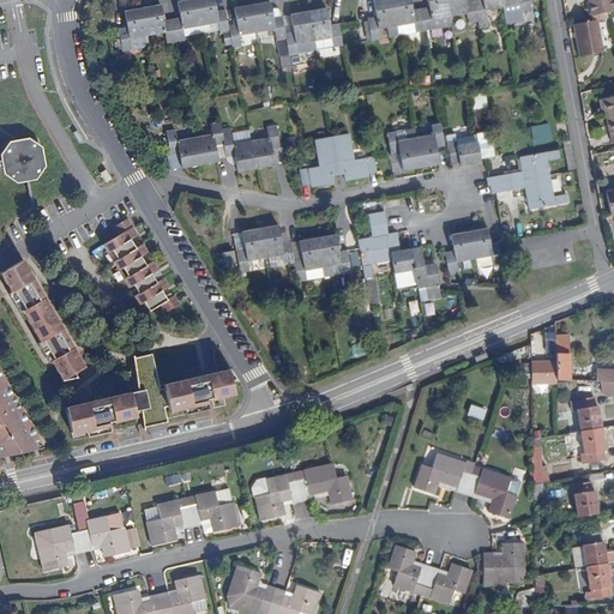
[(181,18),(173,19),(178,41),(185,40),(186,36),(203,34),(196,0),(186,0),(179,1),(181,18)]
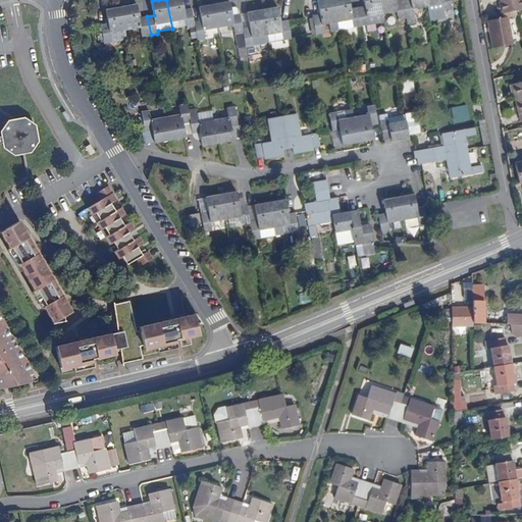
[(183,0),(166,0),(172,29),(187,25),(189,29),(196,27),(195,21),(192,8),(185,9),(183,0)]
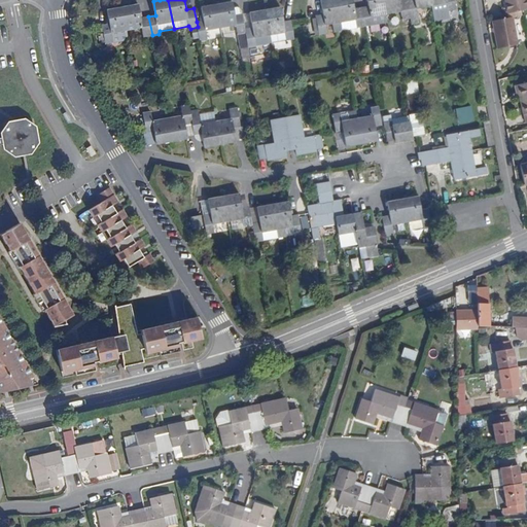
[(321,0),(320,0),(323,14),(307,16),(310,36),(326,33),(325,24),(332,23),(334,31),(336,32),(336,36),(341,35),(341,30),(336,0),(321,0)]
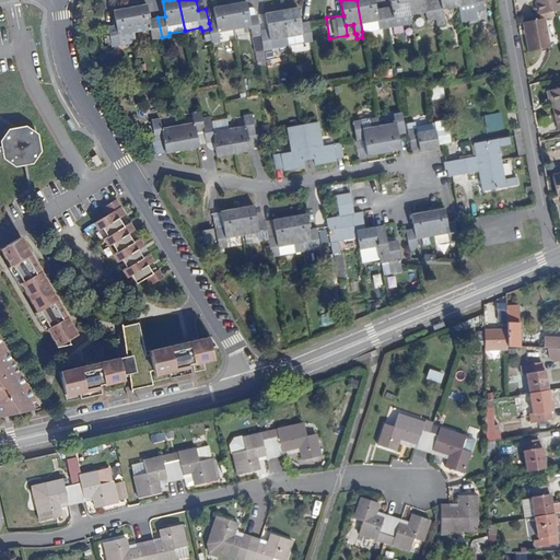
[(373,0),(357,0),(362,32),(386,27),(383,8),(375,9),(373,0)]
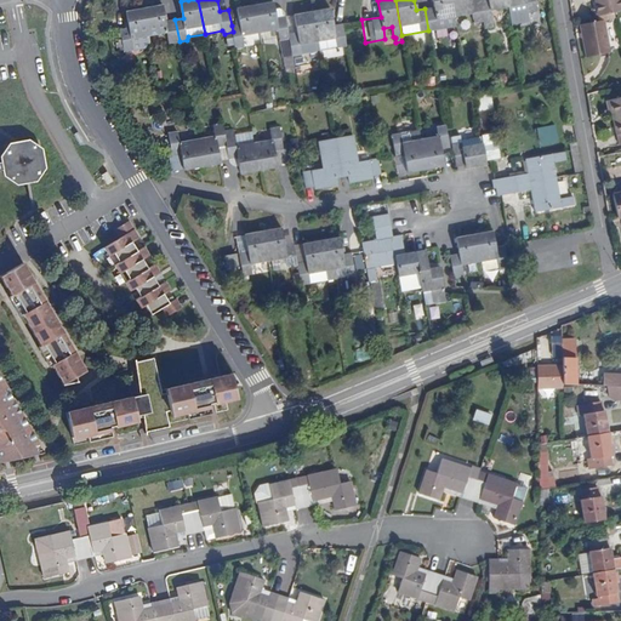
[(432,0),(434,7),(425,9),(428,30),(439,29),(456,26),(455,15),(453,0),(432,0)]
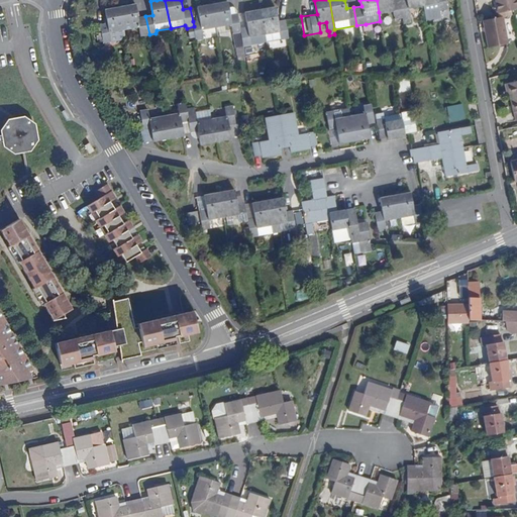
[(377,0),(379,12),(393,10),(394,18),(402,17),(399,0),(392,0),(391,0),(377,0)]
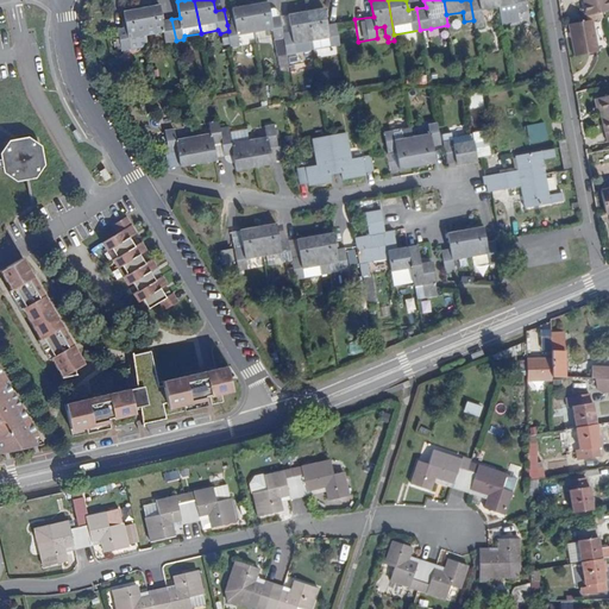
[(470,0),(473,20),(475,27),(484,25),(481,8),(498,6),(497,0),(470,0)]
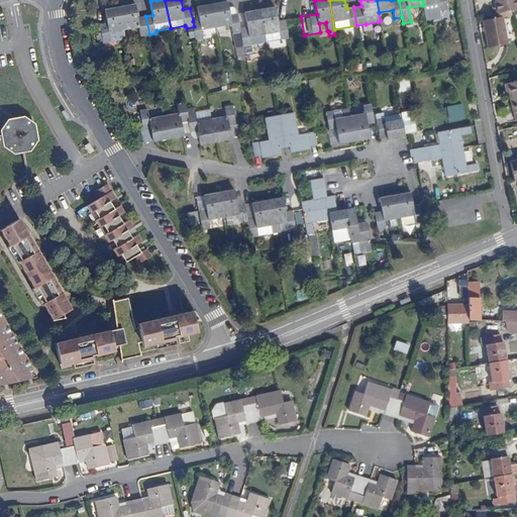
[(422,0),(423,5),(426,21),(441,19),(439,10),(447,9),(445,0),(422,0)]
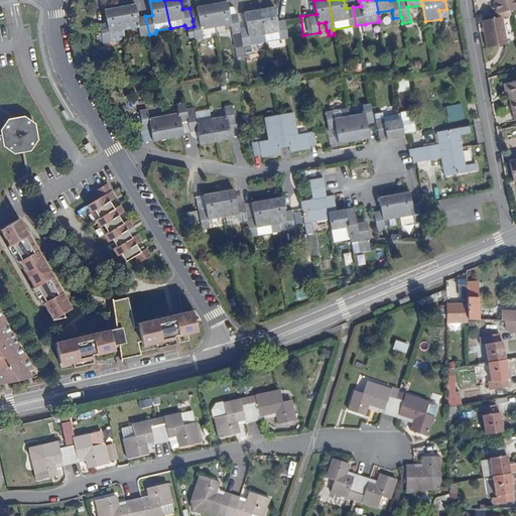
[(227,1),(212,4),(217,27),(232,24),(233,33),(240,32),(240,27),(237,13),(230,15),(227,1)]
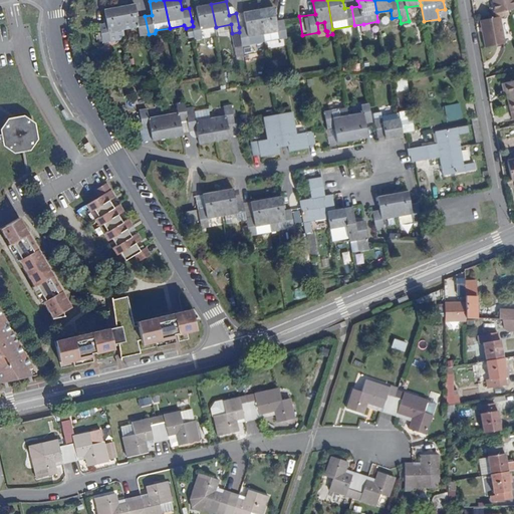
[(135,4),(120,7),(124,30),(140,27),(141,35),(149,34),(145,16),(138,17),(135,4)]
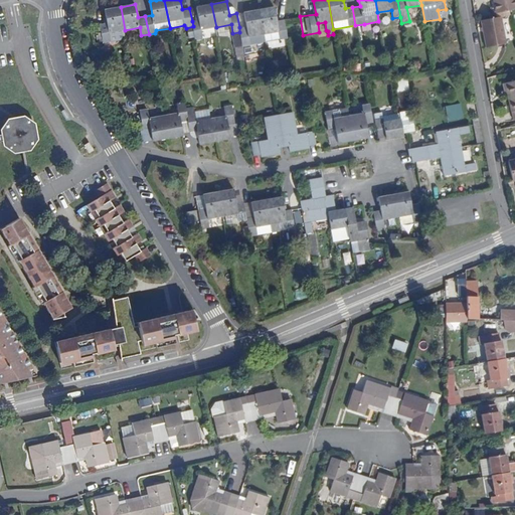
[(198,20),(192,21),(193,26),(195,40),(202,39),(201,29),(216,27),(211,4),(196,7),(198,20)]
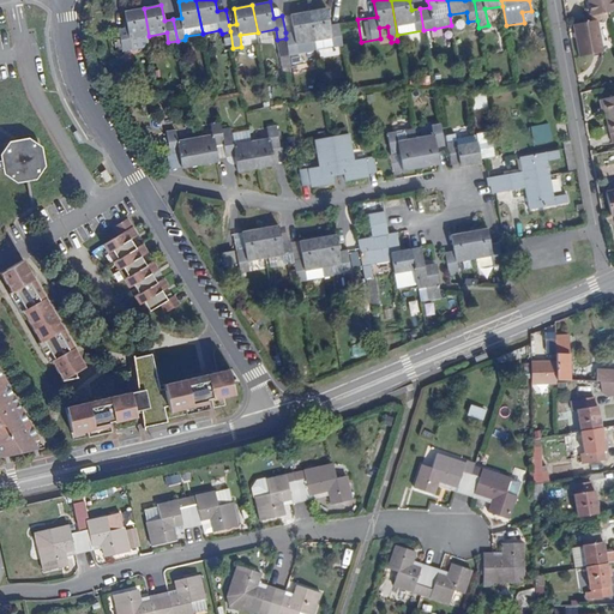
[(149,36),(144,8),(125,12),(128,28),(119,29),(121,38),(122,50),(150,46),(149,36)]
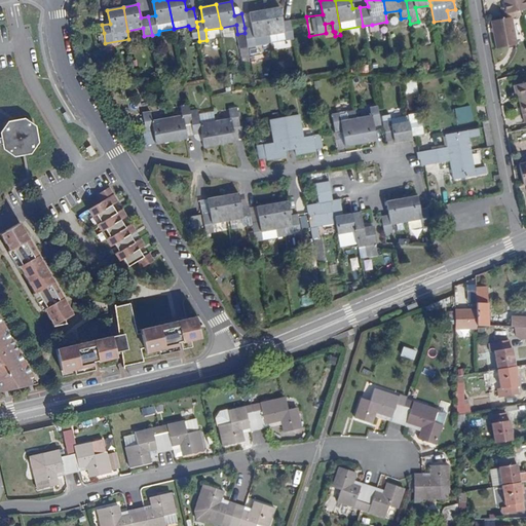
[(265,10),(268,34),(270,43),(293,39),(290,20),(283,22),(280,7),(265,10)]
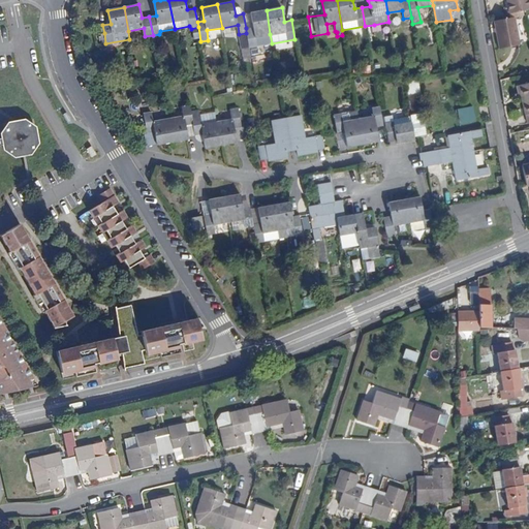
[(253,27),(246,28),(246,33),(249,48),(272,43),(270,34),(267,10),(251,12),(253,27)]
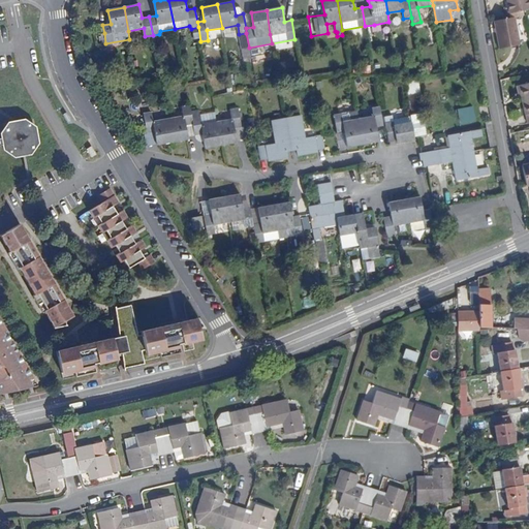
[(251,12),(243,13),(246,28),(253,27),(251,12)]
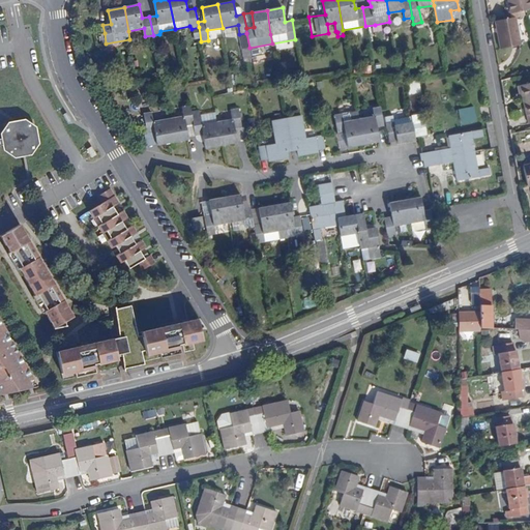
[(516,16),(495,20),(501,48),(521,43),(516,16)]
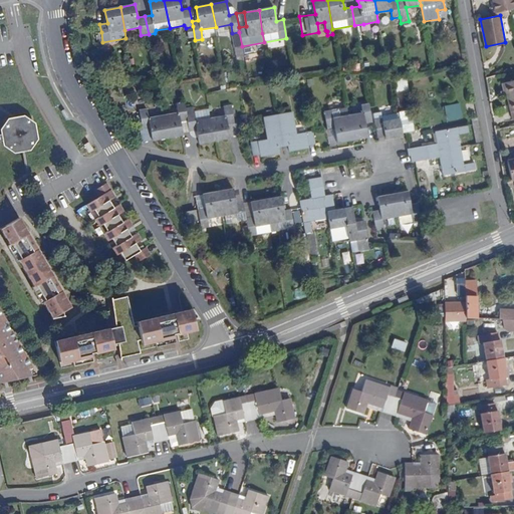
[(513,78),(505,80),(512,117),(513,116),(513,78)]
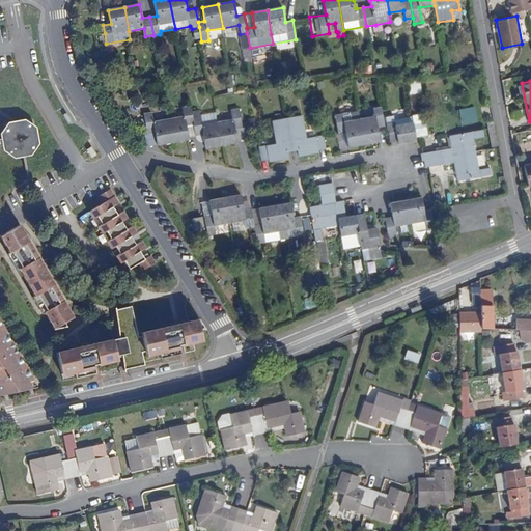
[(185,115),(170,118),(173,142),(189,140),(188,137),(187,126),(193,124),(192,117),(191,106),(183,107),(185,115)]
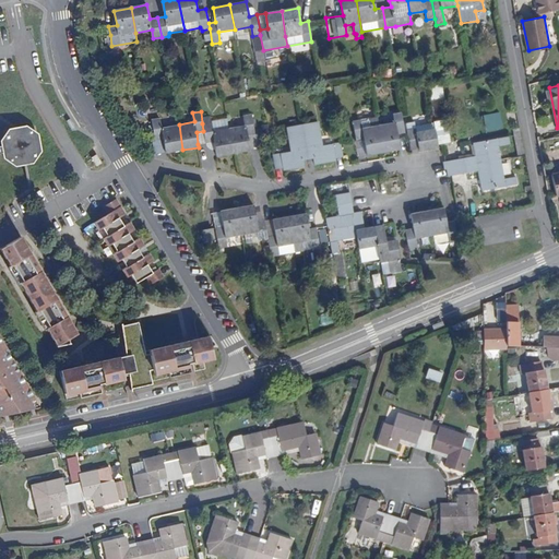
[(394,122),(379,125),(383,153),(399,150),(400,149),(397,133),(405,132),(401,111),(393,114),(394,122)]
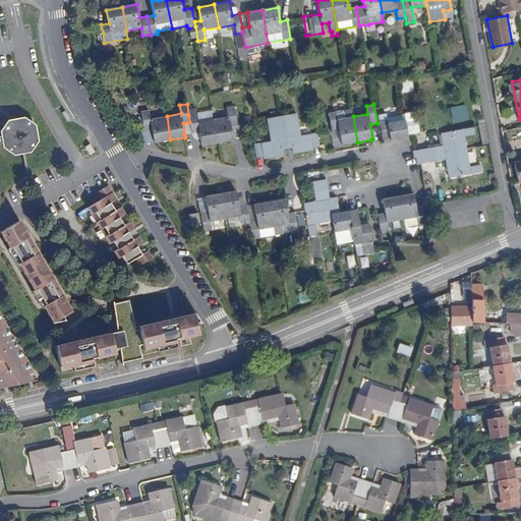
[(214,120),(217,143),(233,140),(233,136),(231,126),(238,125),(235,107),(227,108),(228,117),(214,120)]
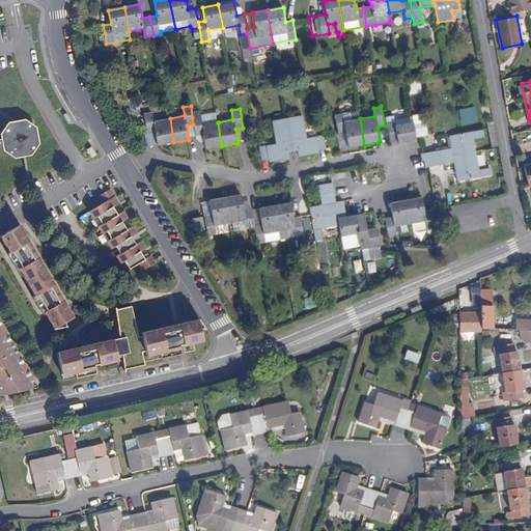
[(364,145),(360,118),(359,111),(343,113),(335,115),(338,134),(345,133),(347,146),(347,147),(348,147),(364,145)]
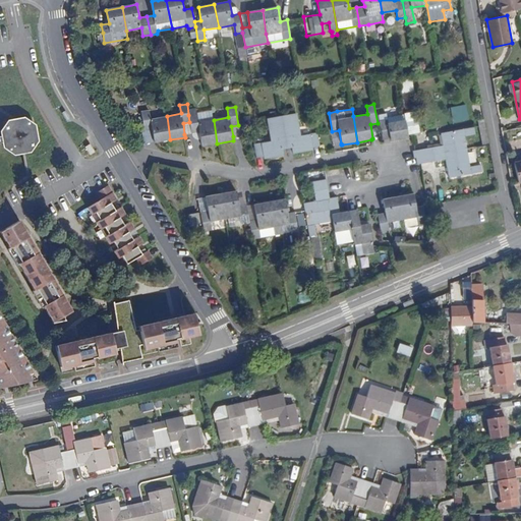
[(170,139),(167,116),(151,119),(149,110),(141,112),(145,130),(152,129),(154,143),(170,139)]
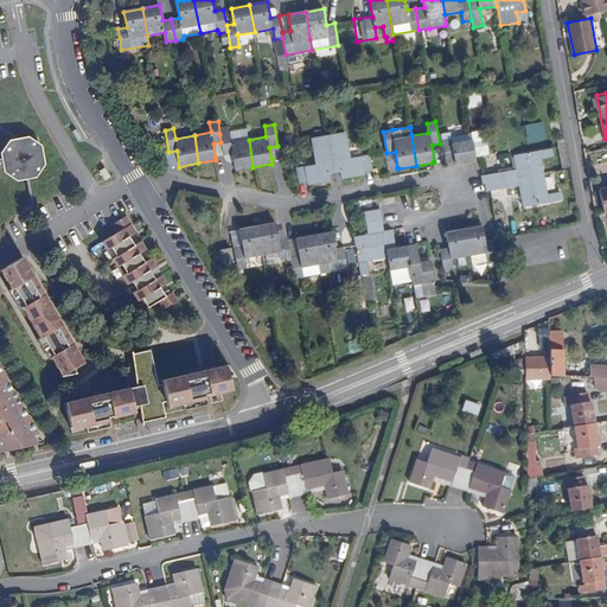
[(248,129),(229,132),(230,142),(249,140),(248,129)]
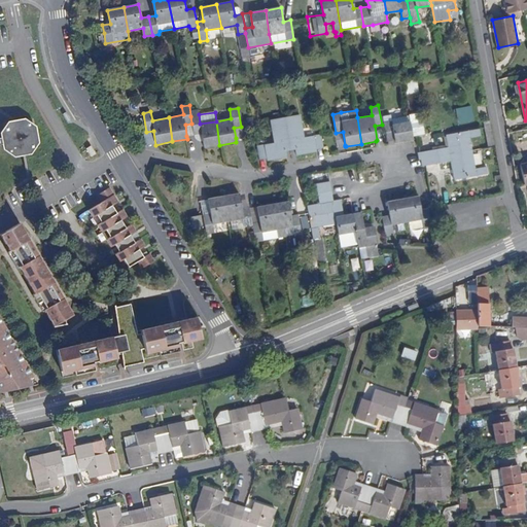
[(199,114),(190,116),(191,124),(194,135),(202,134),(205,148),(219,145),(216,121),(200,124),(199,114)]
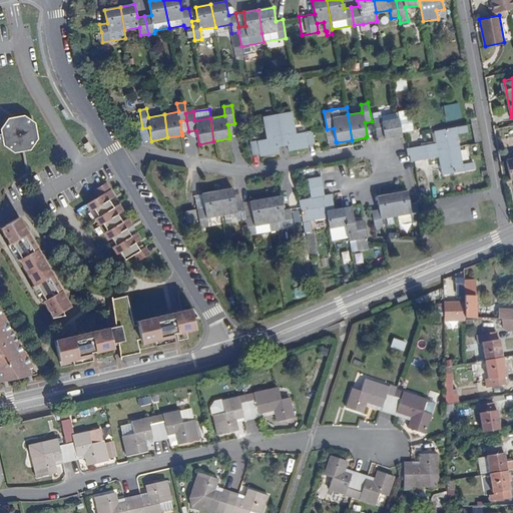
[(277,113),(283,146),(288,145),(290,151),(308,148),(309,145),(315,144),(313,130),(296,133),(292,111),(277,113)]
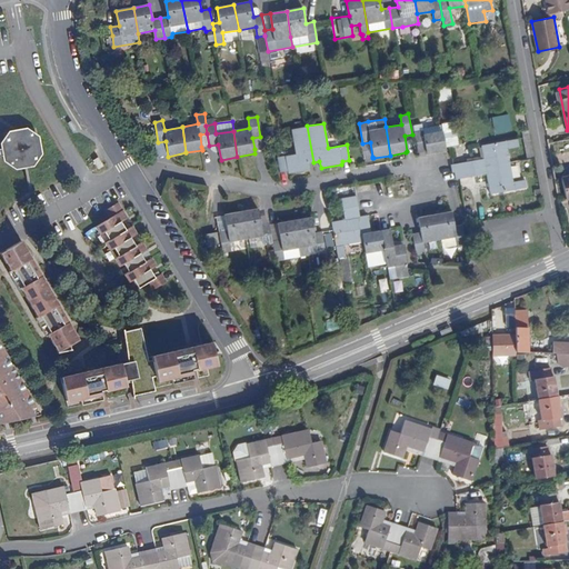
[(421,125),(413,126),(419,152),(426,151),(427,153),(446,150),(442,131),(423,135),(421,125)]
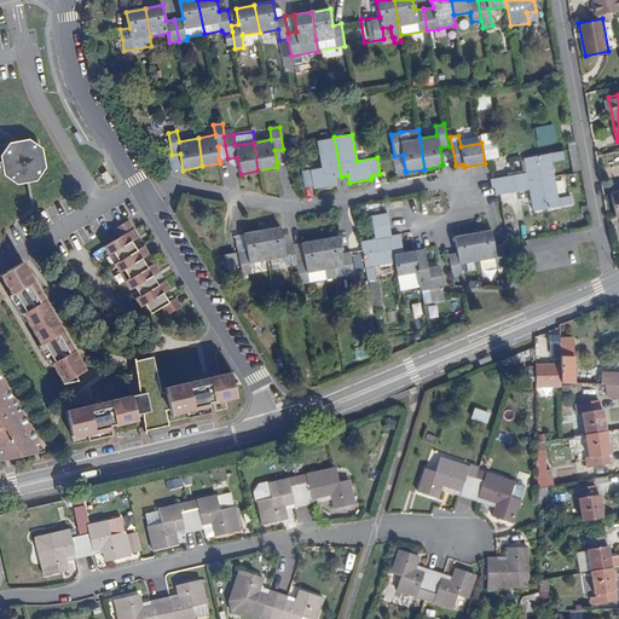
[(481,137),(486,160),(496,158),(492,136),(481,137)]
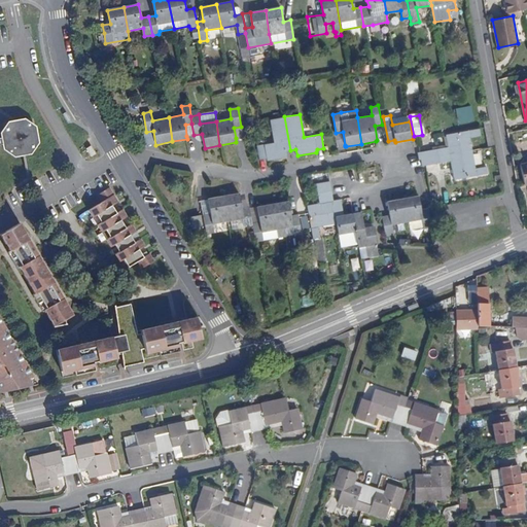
[(286,151),(290,150),(284,116),(272,119),(275,142),(256,145),(259,160),(267,159),(268,162),(287,157),(286,151)]
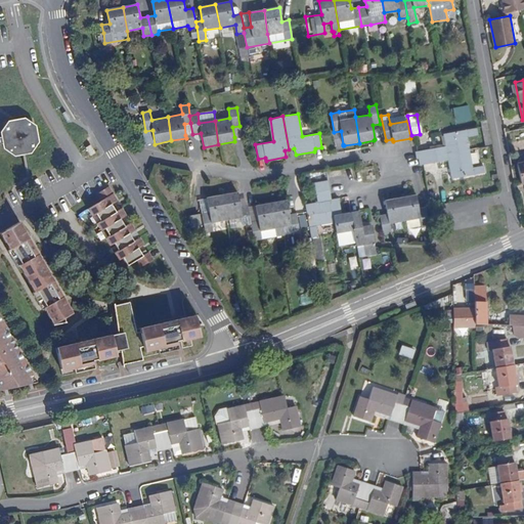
[(0,144),(7,143),(9,153),(35,148),(31,123),(5,127),(6,136),(0,137),(0,144)]
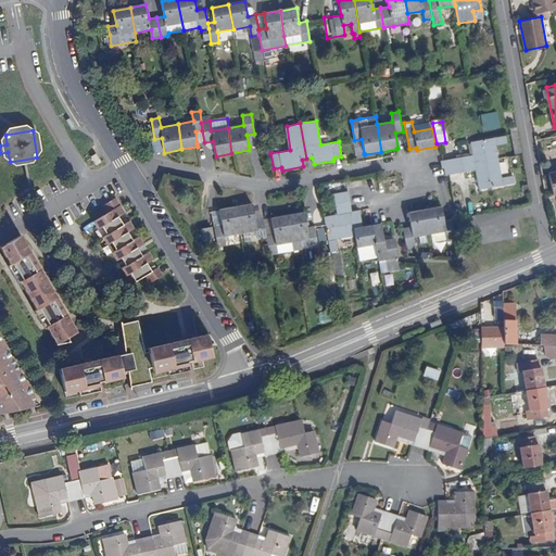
[(202,130),(196,131),(197,143),(204,142),(202,130)]
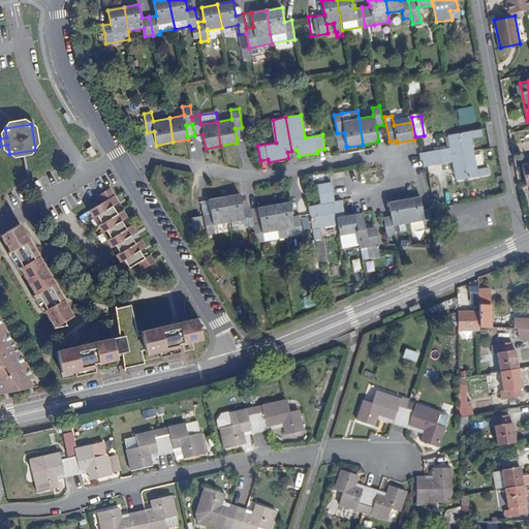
[(242,127),(235,128),(237,138),(245,136),(244,126),(242,127)]
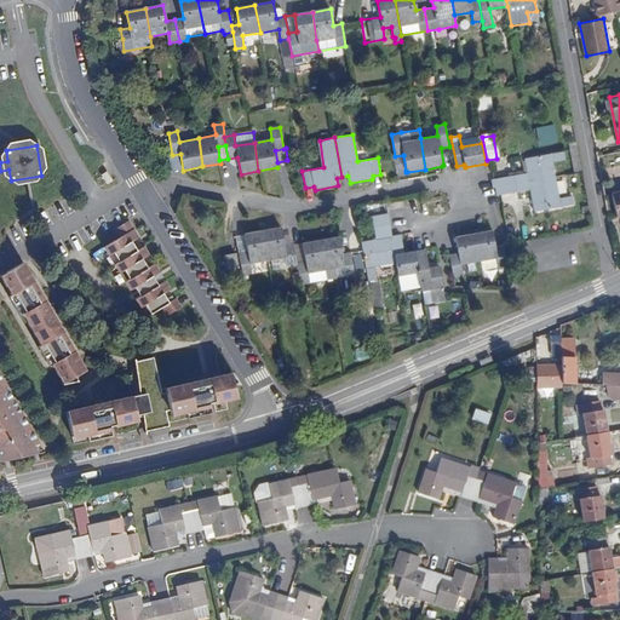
[(527,173),(493,179),(494,189),(556,177),(554,161),(566,160),(564,151),(524,159),(527,173)]
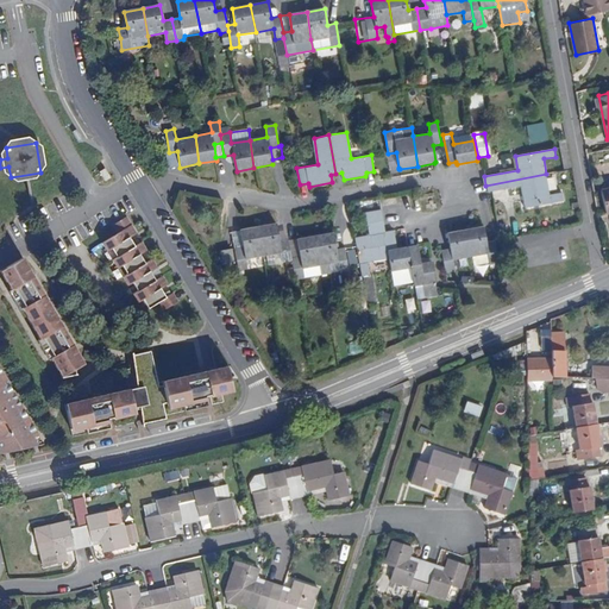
[(169,152),(165,152),(168,170),(180,168),(177,151),(169,152)]
